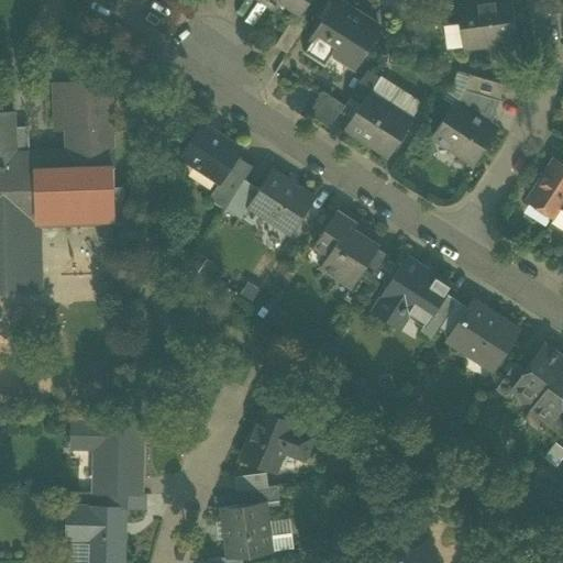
[(457,3),(461,23),(464,47),(496,43),(495,39),(515,36),(515,41),(517,41),(510,0),(498,0),(474,3),(474,1),(457,3)]
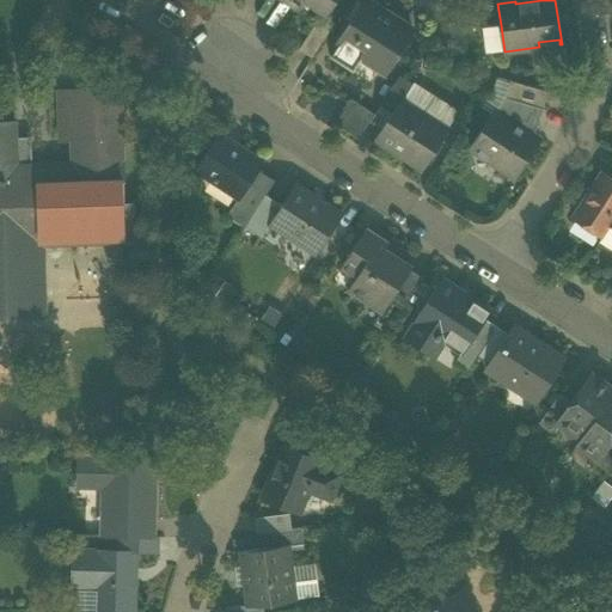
[(329,57),(353,73),(365,54),(387,68),(411,31),(366,1),(329,57)]
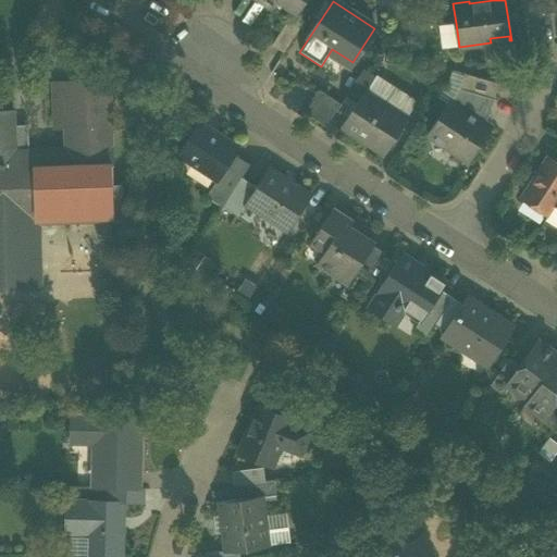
[(272,46),(283,53),(301,25),(289,17),(272,46)]
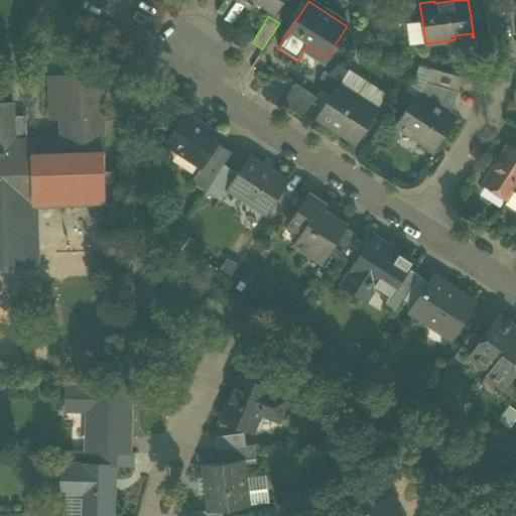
[(412,45),(425,43),(422,21),(409,23),(407,26),(409,42),(412,45)]
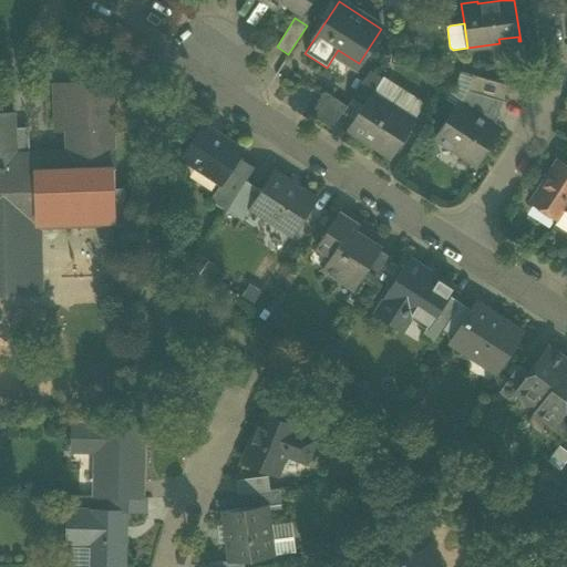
[(352,99),(363,106),(372,93),(382,79),(370,71),(352,99)]
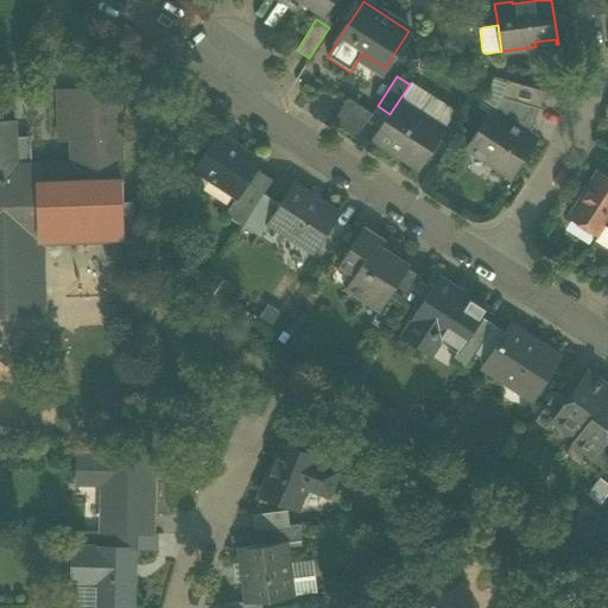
[(506,81),(501,97),(534,107),(539,108),(544,92),(506,81)]
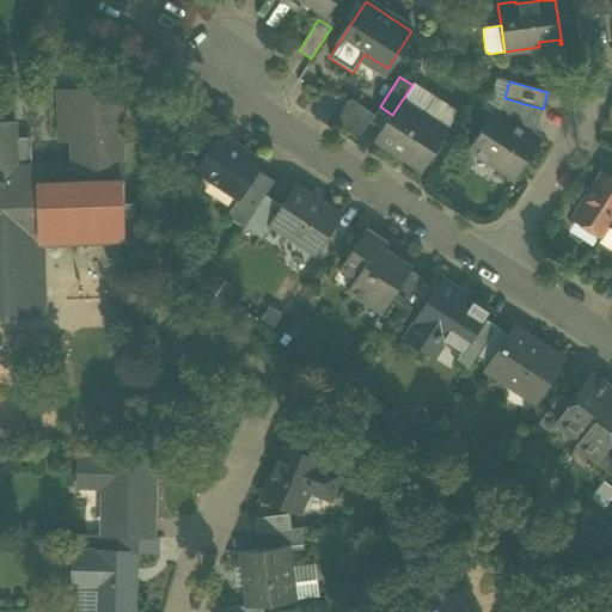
[(73,164),(32,165),(31,138),(16,138),(16,123),(0,123),(0,317),(41,317),(38,258),(31,259),(30,245),(38,245),(38,240),(77,239),(77,244),(126,243),(122,136),(121,89),(59,91),(61,141),(72,141),(73,164)]
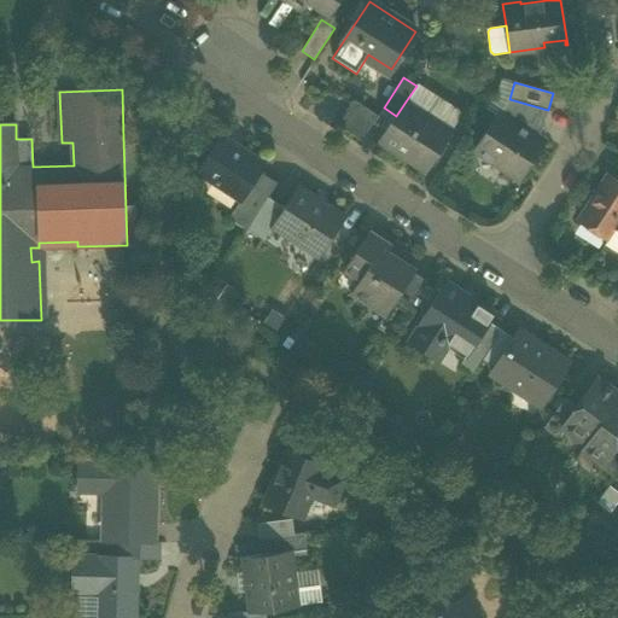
[(531,132),(543,109),(509,99),(501,112),(531,132)]
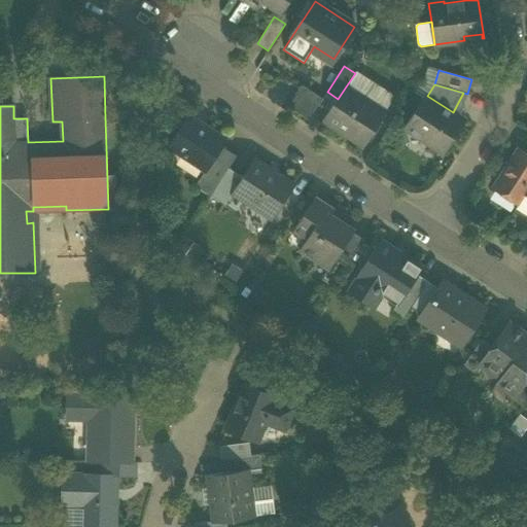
[(288,106),(310,119),(323,99),(303,85),(288,106)]
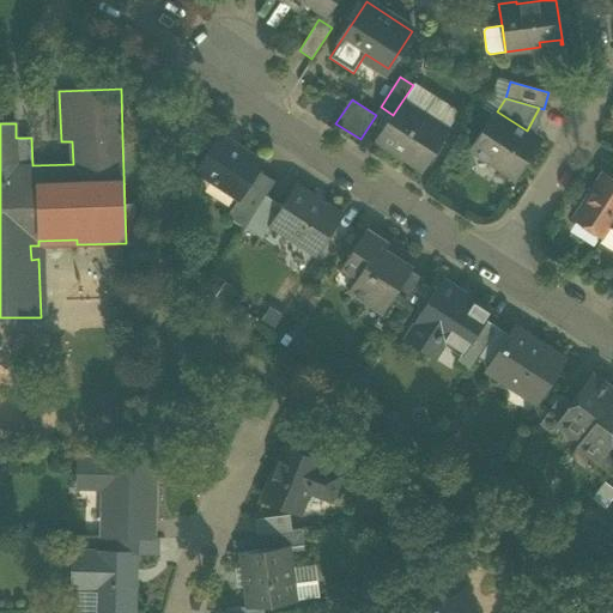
[(376,141),(423,170),(448,131),(402,101),(393,115),(376,141)]
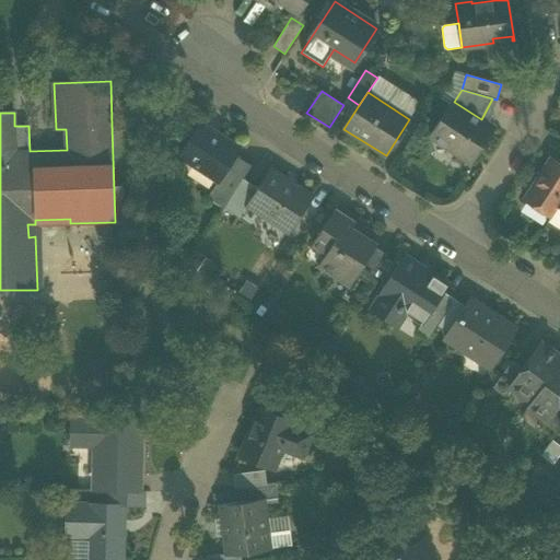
[(430,137),(471,164),(494,128),(481,119),(454,102),(453,101),(430,137)]
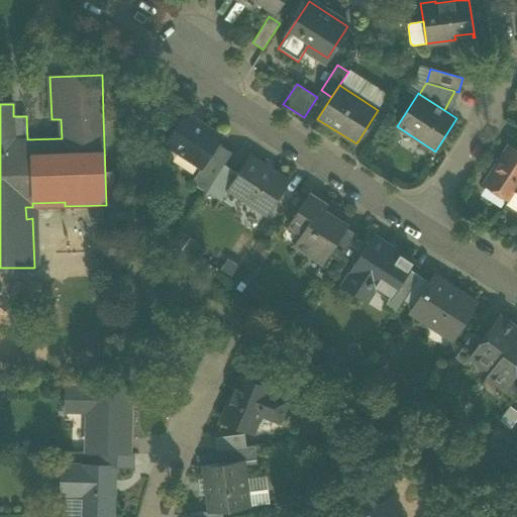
[(167,144),(201,168),(217,143),(221,136),(187,113),(167,144)]
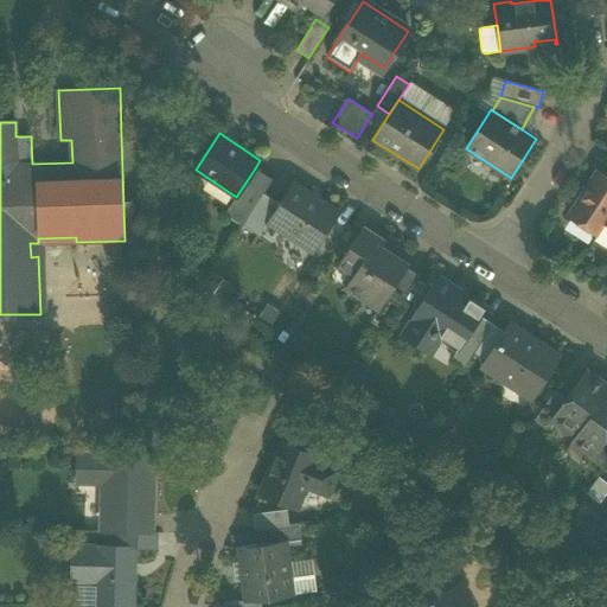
[(280,204),(263,195),(273,180),(255,168),(236,197),(225,215),(243,227),(243,225),(260,236),(267,224),(280,204)]
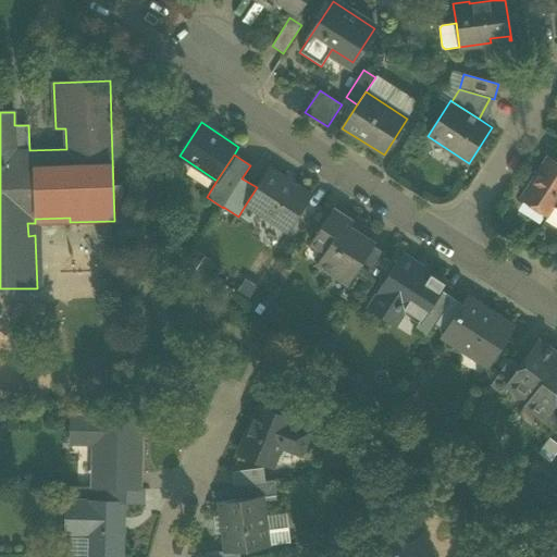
[(548,215),(556,203),(556,200),(556,163),(549,159),(548,158),(522,199),(523,199),(524,199),(547,214),(548,215)]
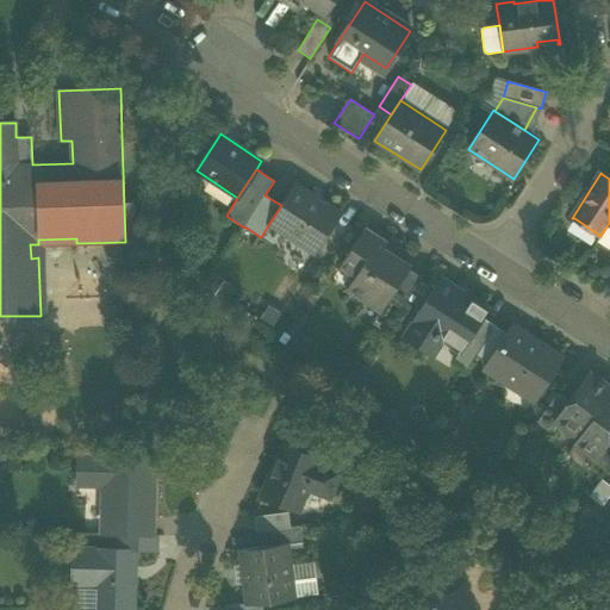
[(268,225),(315,255),(341,213),(296,184),(281,205),(268,225)]
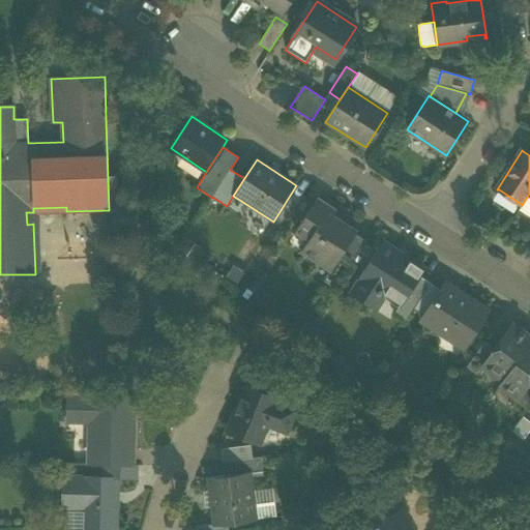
[(302,249),(332,269),(336,262),(355,234),(355,233),(331,217),(335,210),(318,199),(295,234),(307,242),(302,249)]
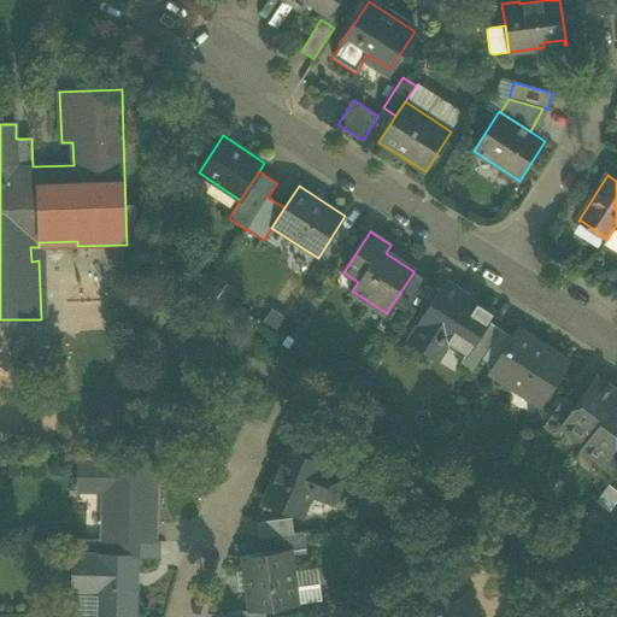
[(392,305),(405,313),(427,281),(413,272),(392,305)]
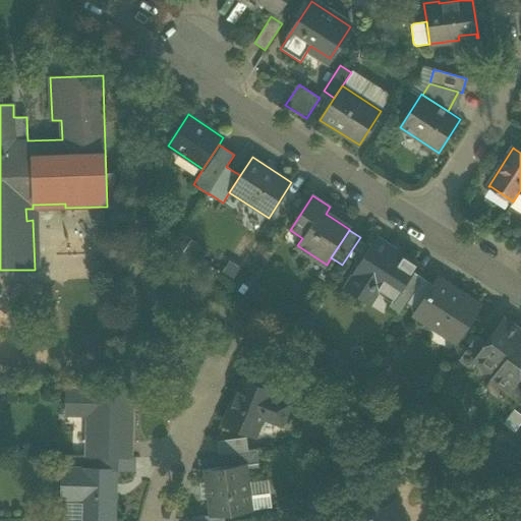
[(345,287),(367,301),(377,287),(394,299),(395,299),(413,272),(417,266),(377,239),(345,287)]
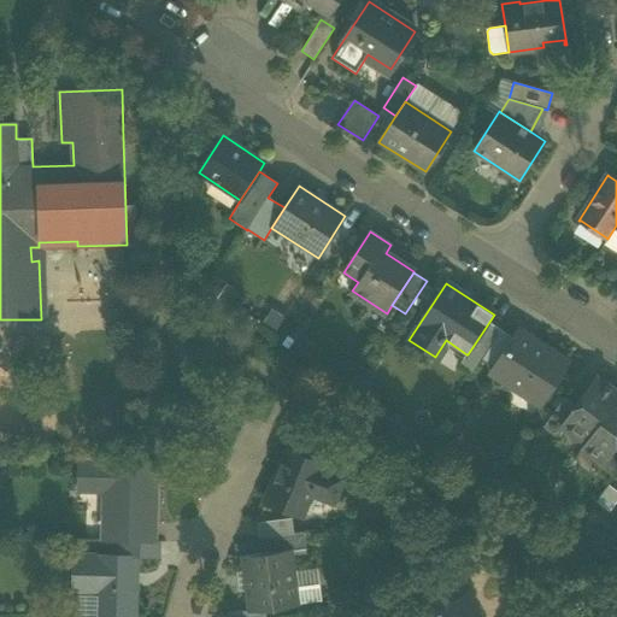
[(385,316),(387,313),(352,291),(351,294),(385,316)]
